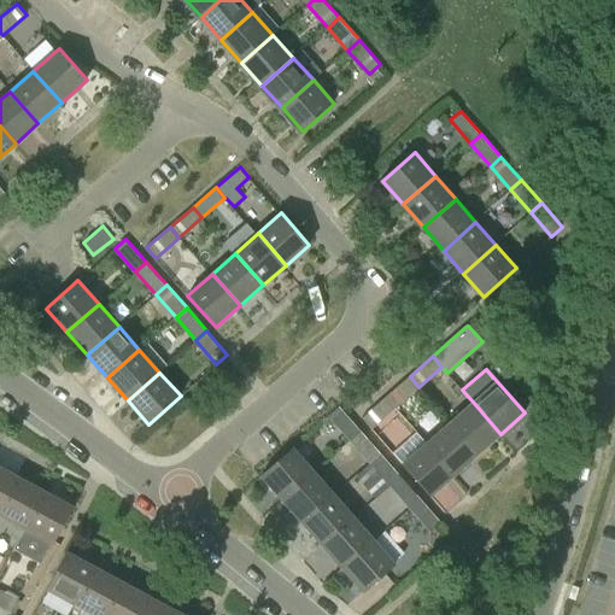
[(410,376),(387,396),(396,406),(419,387),(410,376)]
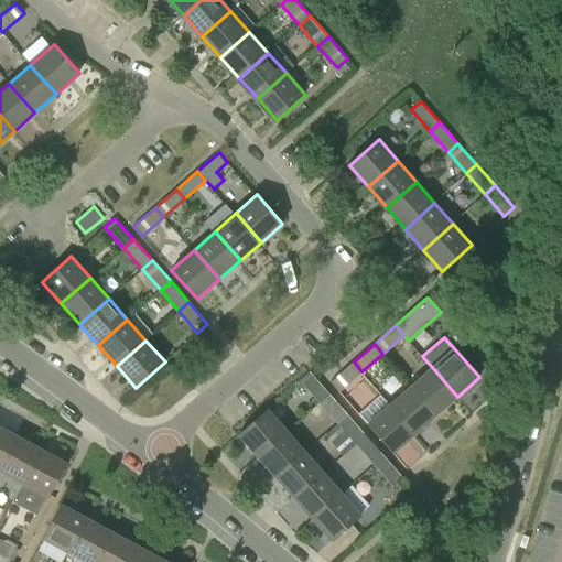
[(341,390),(361,371),(354,361),(332,381),(341,390)]
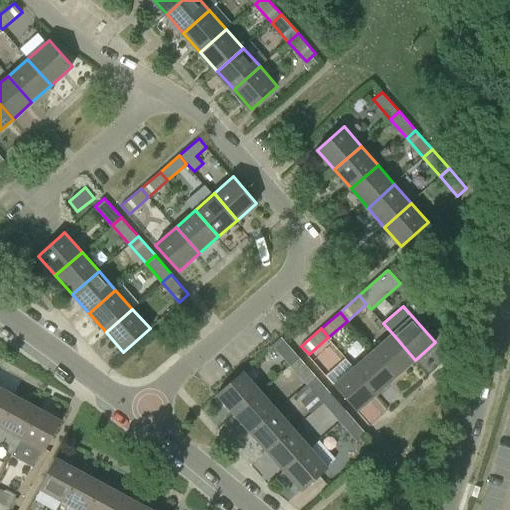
[(415,360),(392,333),(373,350),(396,376),(415,360)]
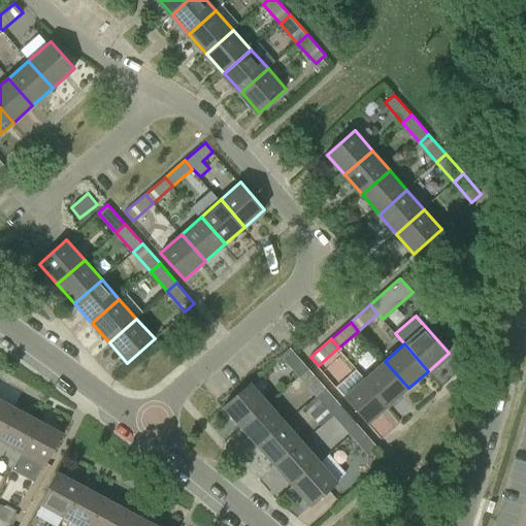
[(282,356),(299,375),(308,367),(291,348),(282,356)]
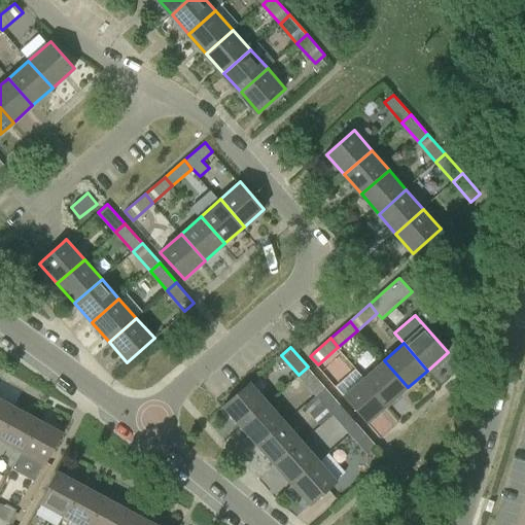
[(408,387),(384,360),(364,378),(389,405),(408,387)]
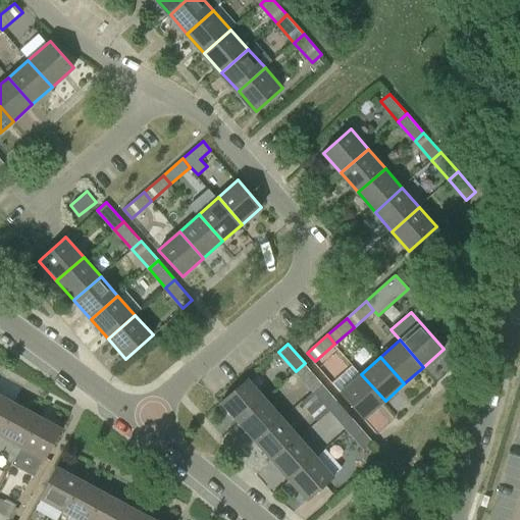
[(322,382),(305,363),(296,371),(313,391),(322,382)]
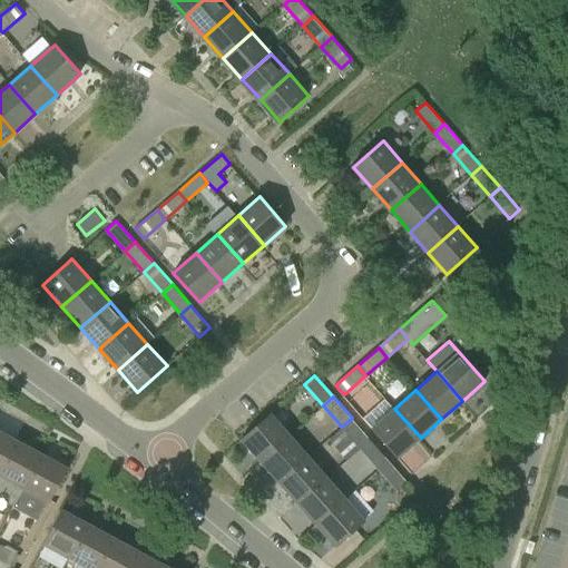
[(399,457),(421,438),(394,409),(373,428),(399,457)]
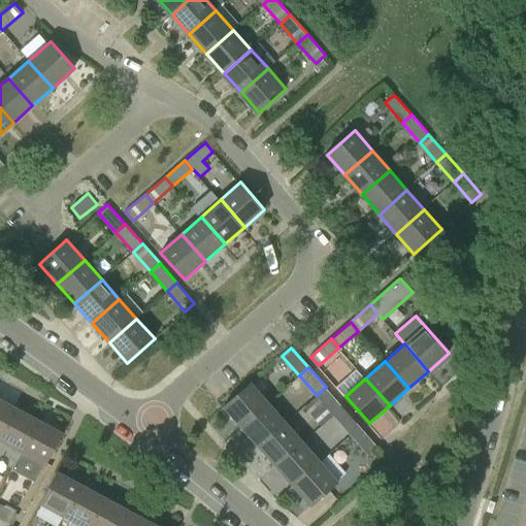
[(224,406),(241,427),(269,402),(252,383),(224,406)]
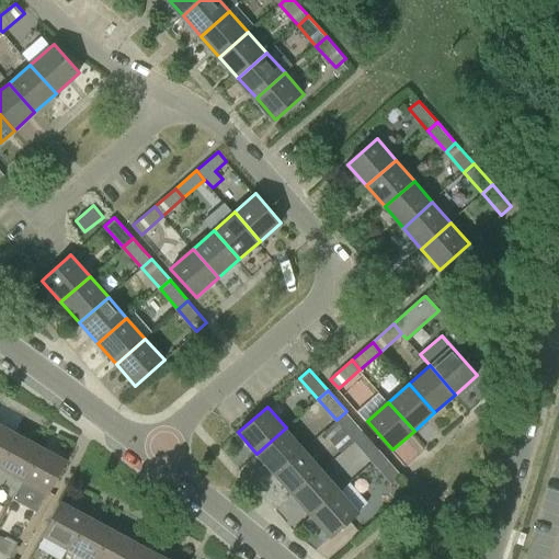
[(365,432),(346,411),(337,420),(355,441),(365,432)]
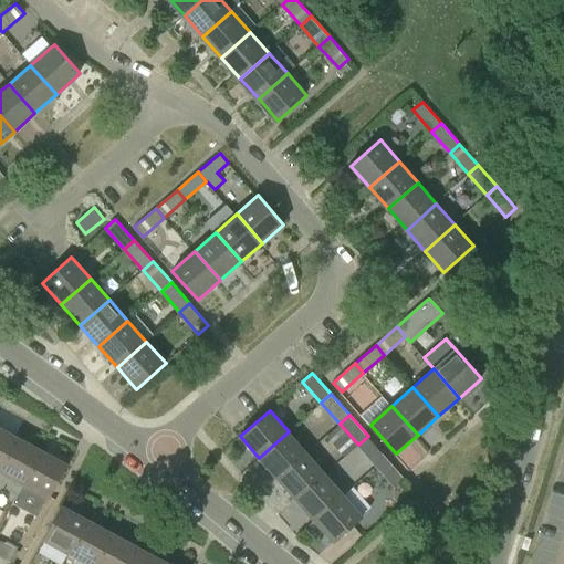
[(0,428),(0,466),(16,437),(0,428)]
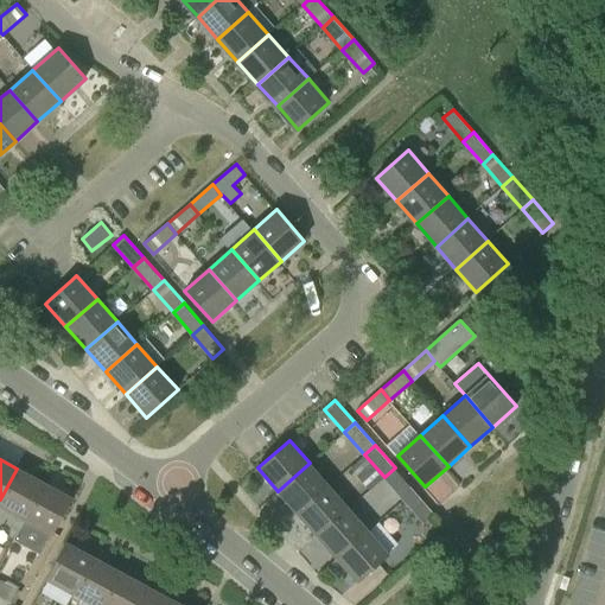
[(310,463),(278,491),(298,514),(329,485),(310,463)]
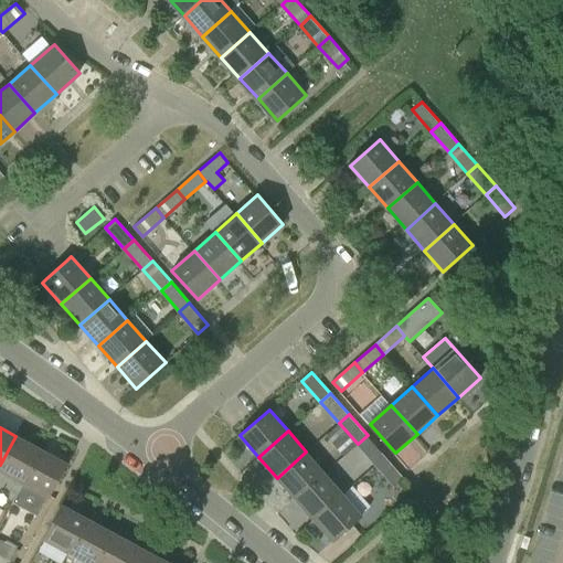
[(385,456),(368,435),(358,444),(375,465),(385,456)]
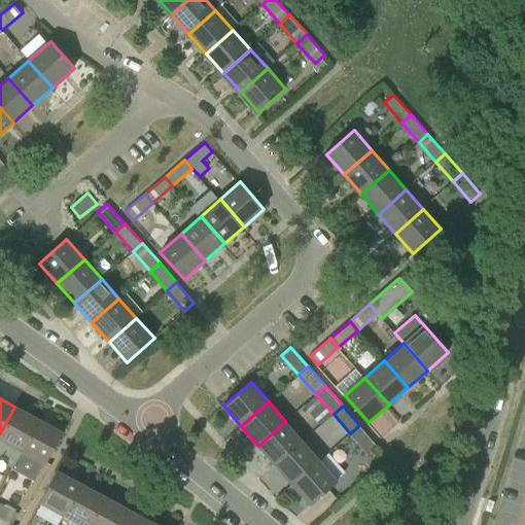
[(38,419),(14,407),(0,433),(0,440),(21,451),(38,419)]
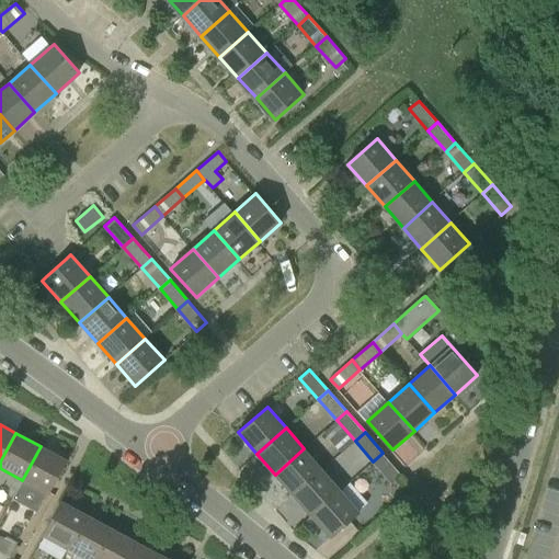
[(41,446),(22,480),(12,499),(37,512),(66,460),(64,458),(41,446)]
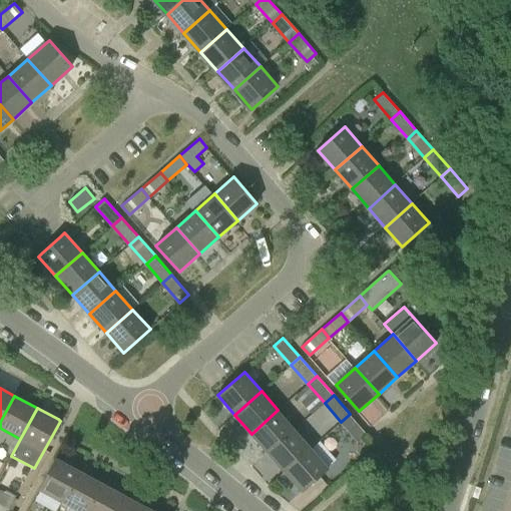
[(278,410),(251,434),(269,453),(295,429),(278,410)]
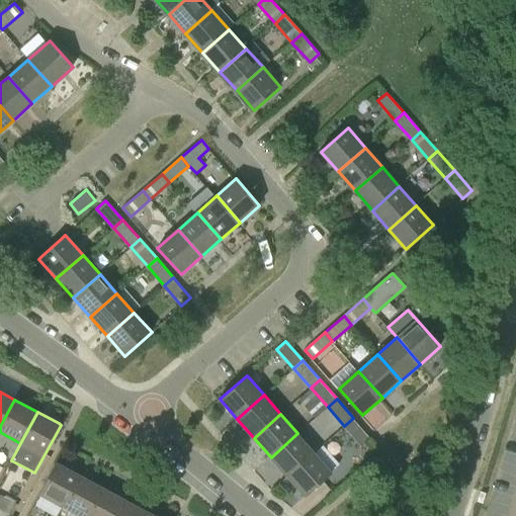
[(370,437),(353,418),(344,426),(362,445),(370,437)]
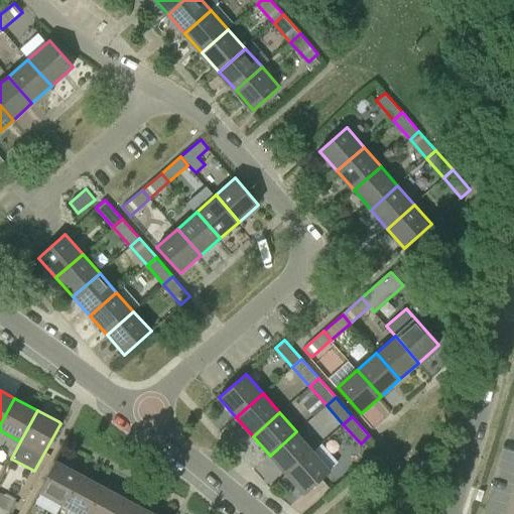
[(296,431),(270,456),(286,474),(313,451),(296,431)]
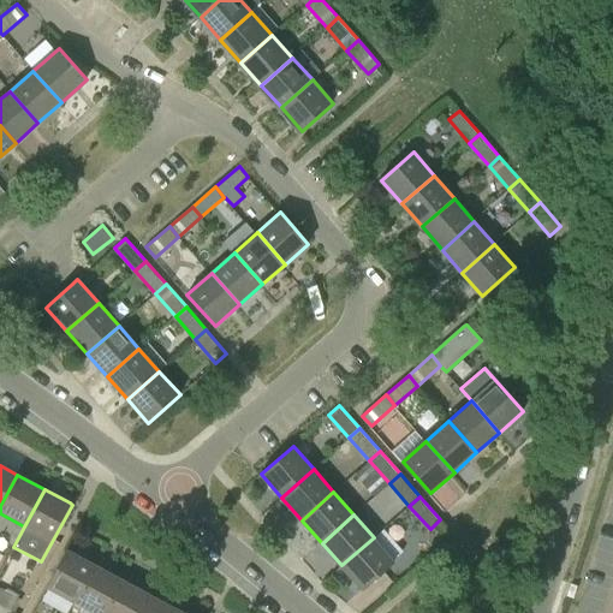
[(394,561),(374,537),(341,565),(362,589),(394,561)]
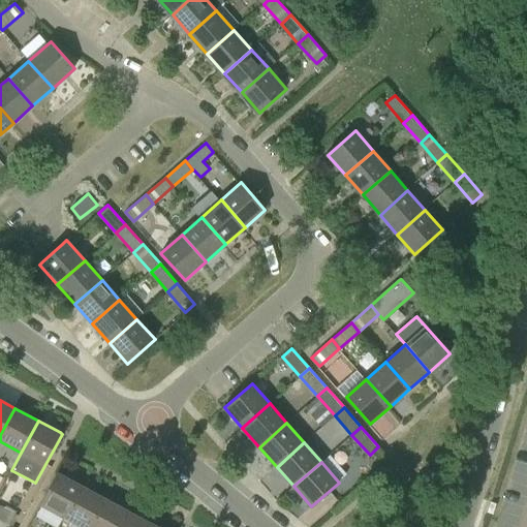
[(40,504),(63,517),(81,485),(58,472),(40,504)]
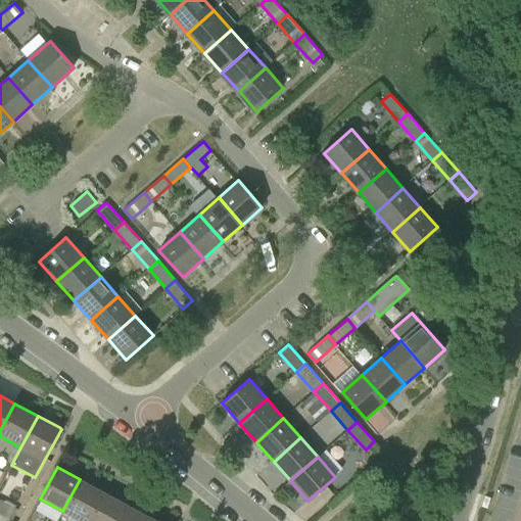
[(80,479),(62,511),(82,520),(86,520),(102,491),(80,479)]
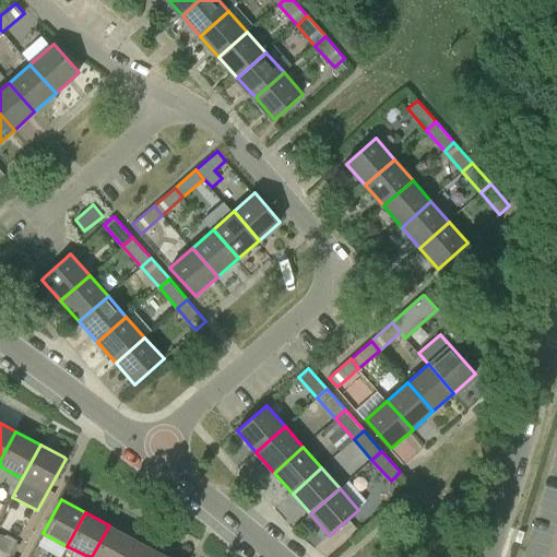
[(109,525),(92,556),(123,556),(133,538),(109,525)]
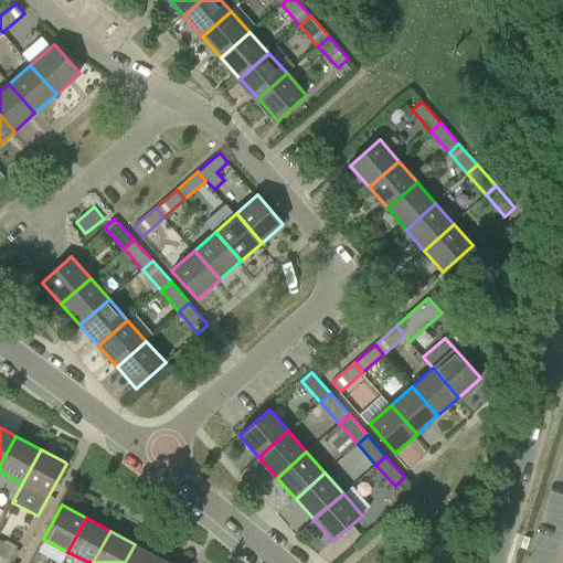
[(19,550),(0,540),(0,554),(12,561),(19,550)]
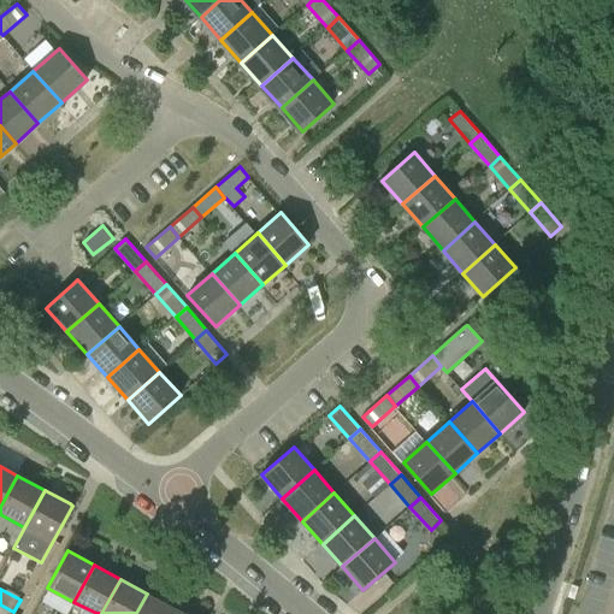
[(147,594),(136,613),(171,613),(175,608),(147,594)]
